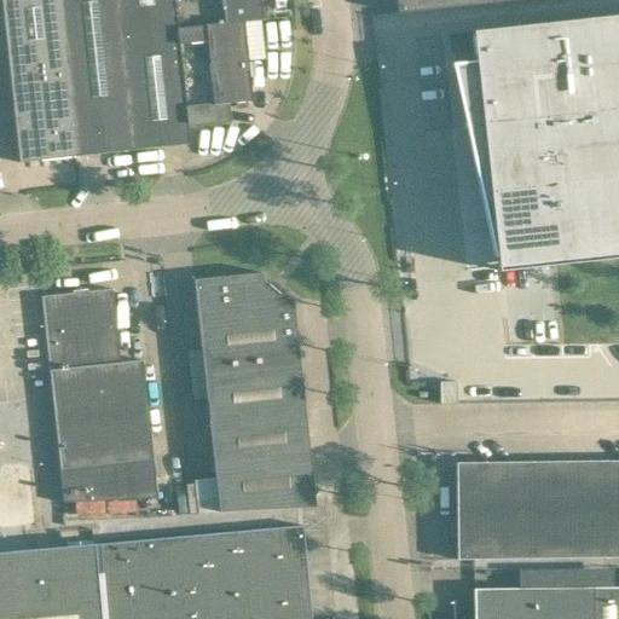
[(1,0),(19,162),(76,156),(58,0),(1,0)]
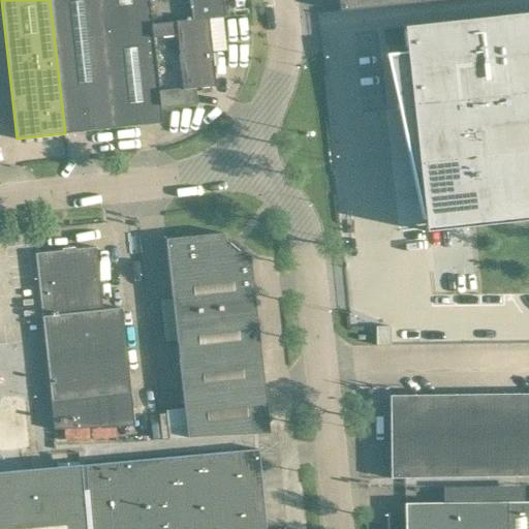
[(50,0),(65,133),(114,128),(102,30),(99,0),(50,0)]
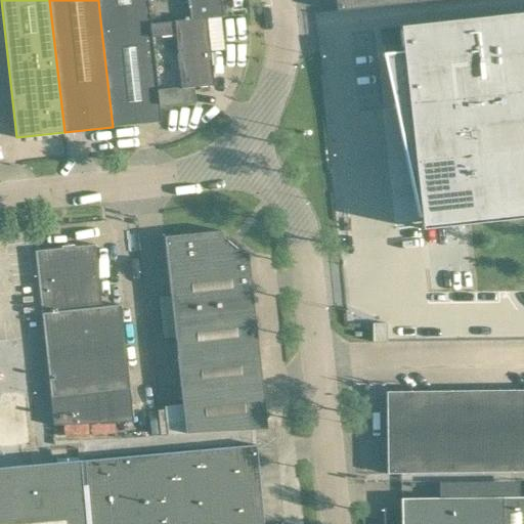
[(98,0),(101,30),(150,25),(206,18),(206,19),(222,17),(220,0),(98,0)]
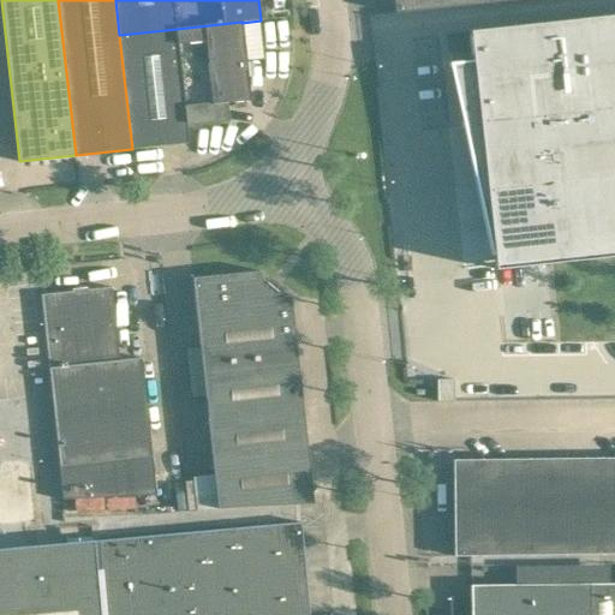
[(393,0),(395,12),(505,0),(393,0)]
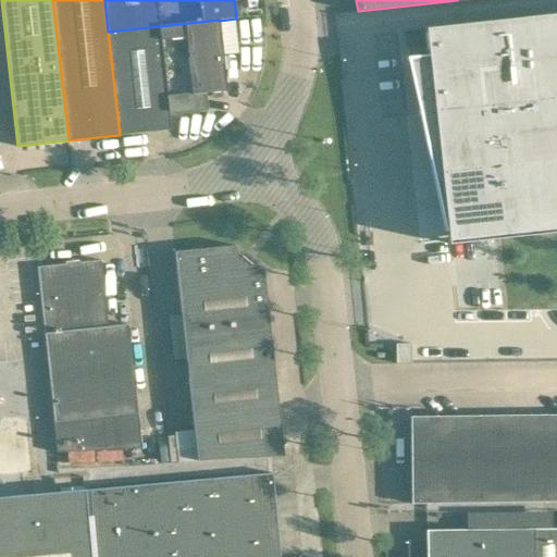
[(426,56),(406,58),(419,113),(433,112),(445,231),(447,244),(556,232),(556,13),(424,28),(426,56)]
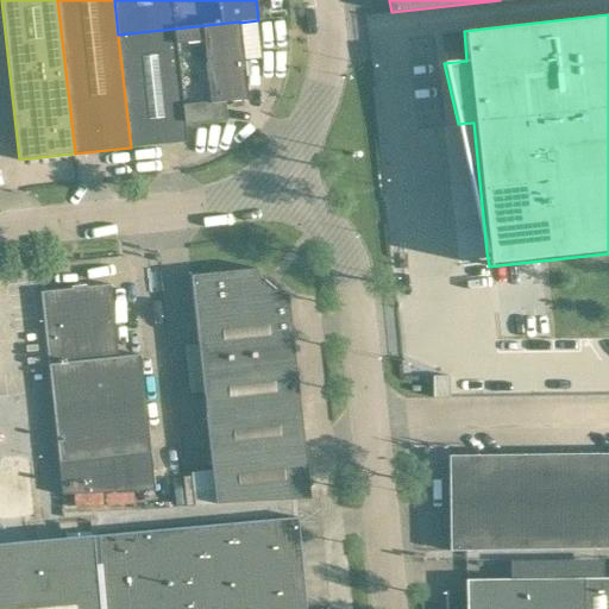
[(184,125),(227,120),(225,102),(248,100),(239,23),(239,22),(175,29),(184,125)]
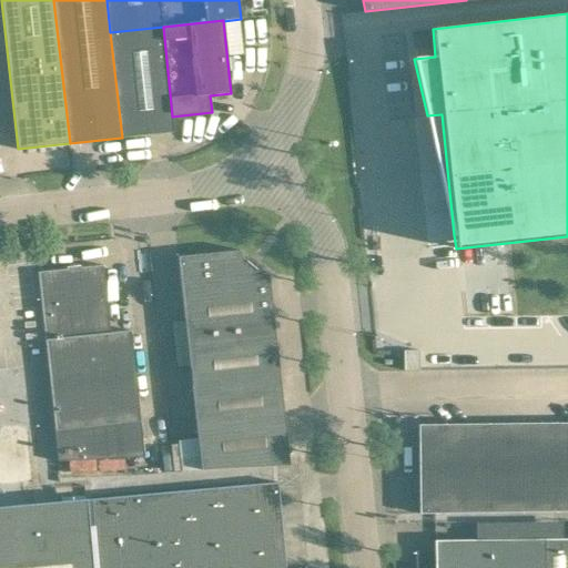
[(174,132),(172,117),(163,27),(110,32),(122,138),(174,132)]
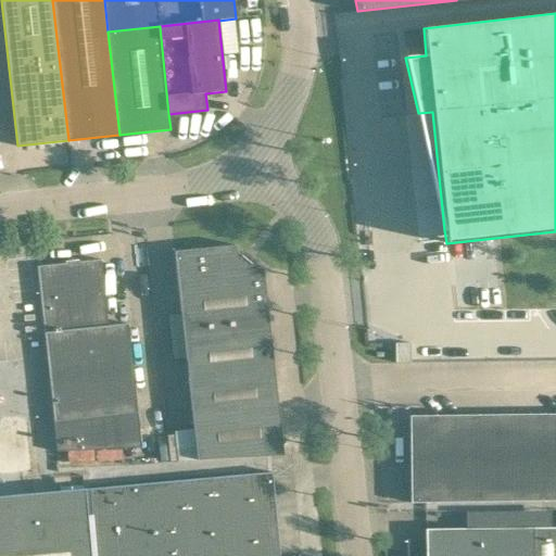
[(256,267),(236,251),(236,244),(174,251),(180,311),(266,302),(263,267),(256,267)]
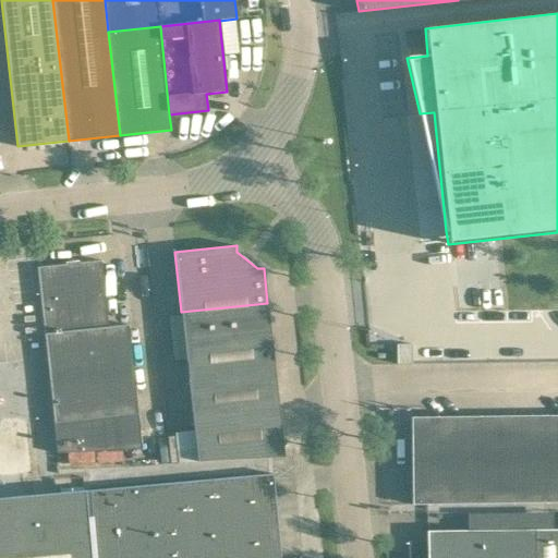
[(128,325),(108,327),(101,261),(74,263),(94,451),(142,448),(128,325)]
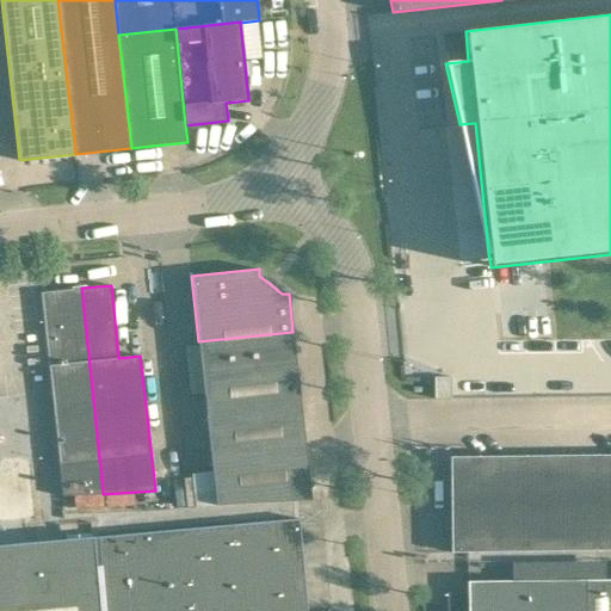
[(63,497),(103,494),(81,288),(41,292),(63,497)]
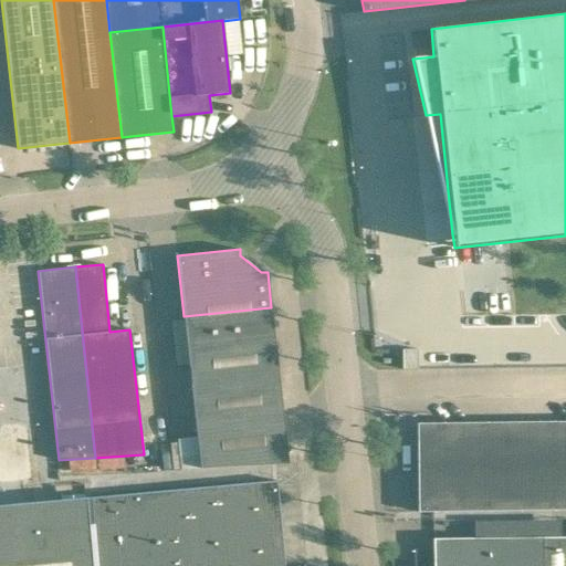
[(194,406),(281,396),(271,307),(184,316),(194,406)]
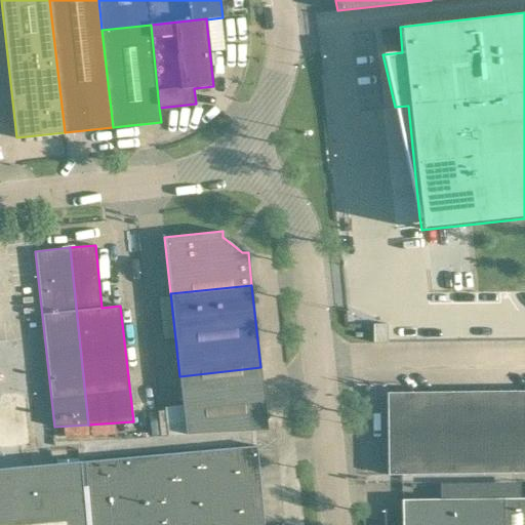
[(373,342),(388,342),(388,324),(373,324),(373,342)]
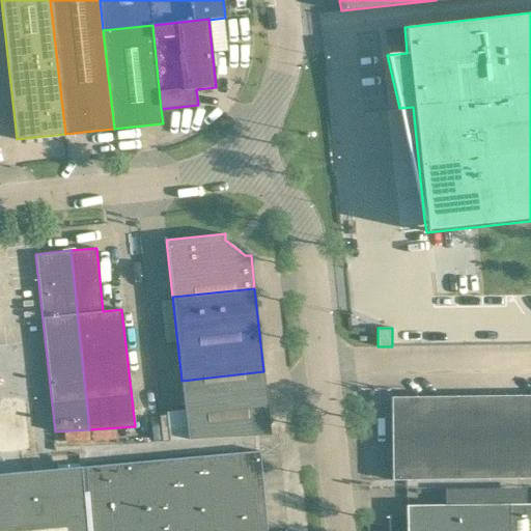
[(530,331),(475,329),(475,341),(530,342),(530,331)]
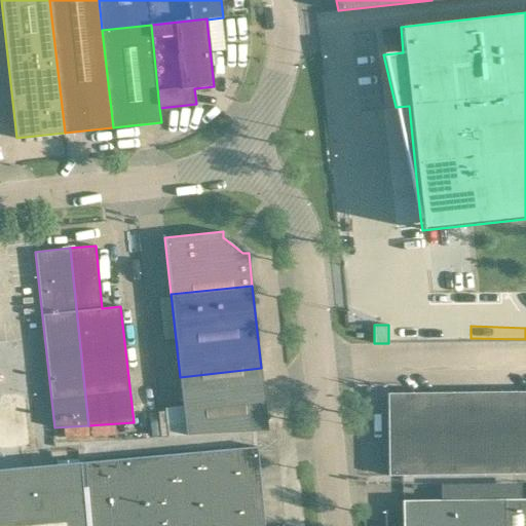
[(187,435),(268,430),(261,368),(180,377),(187,435)]
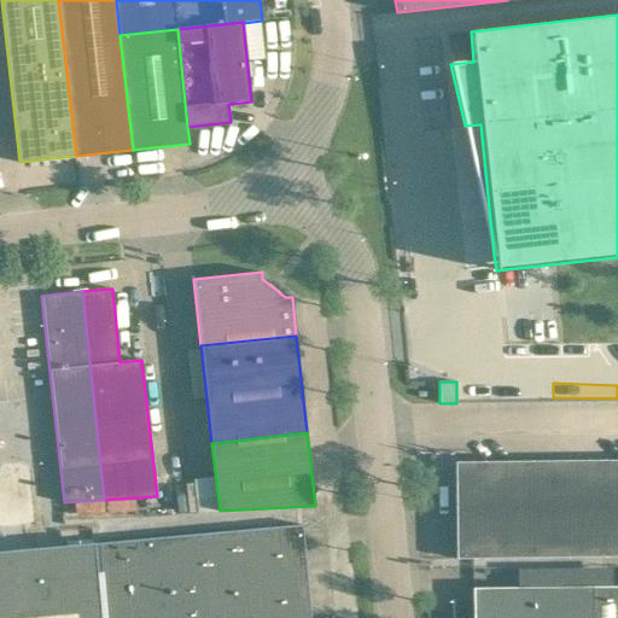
[(456,559),(617,555),(617,460),(455,462),(456,559)]
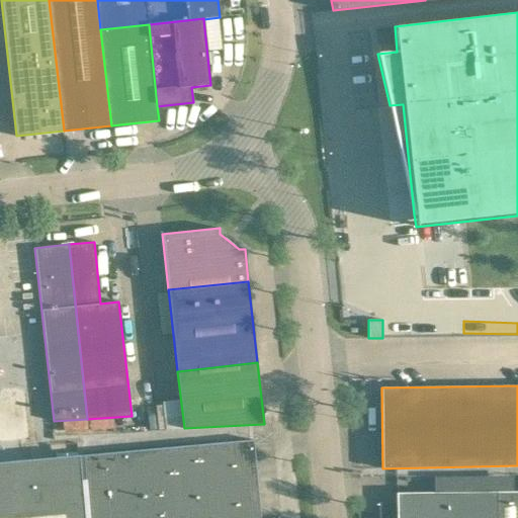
[(260,517),(254,440),(0,462),(0,517),(260,517)]
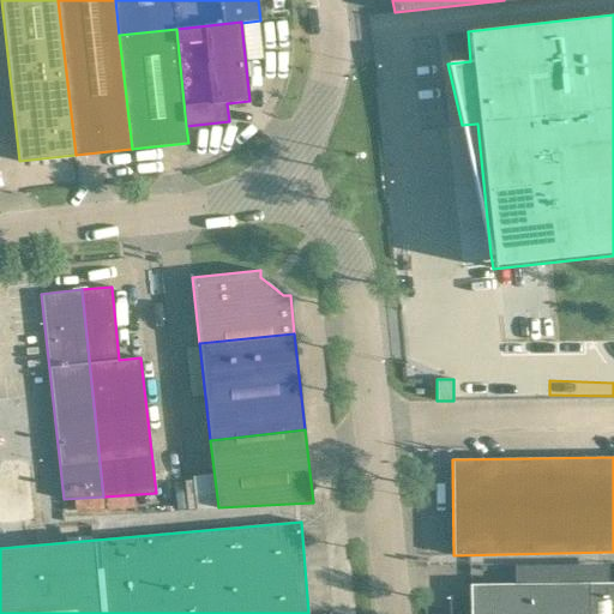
[(470,596),(449,596),(449,613),(613,613),(613,582),(608,582),(606,582),(590,582),(513,583),(470,584),(470,596)]
